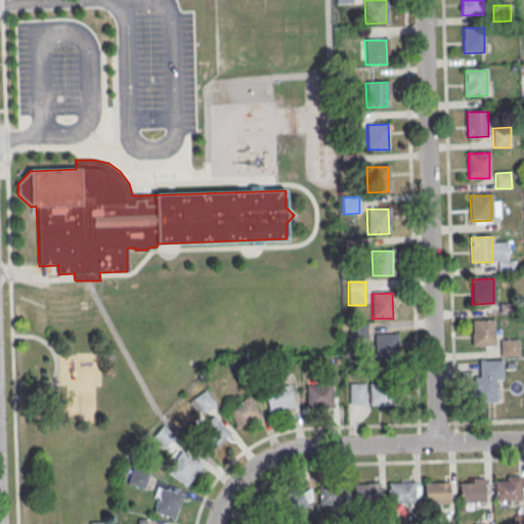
[(472,321),(493,321),(494,346),(473,346),(472,321)]
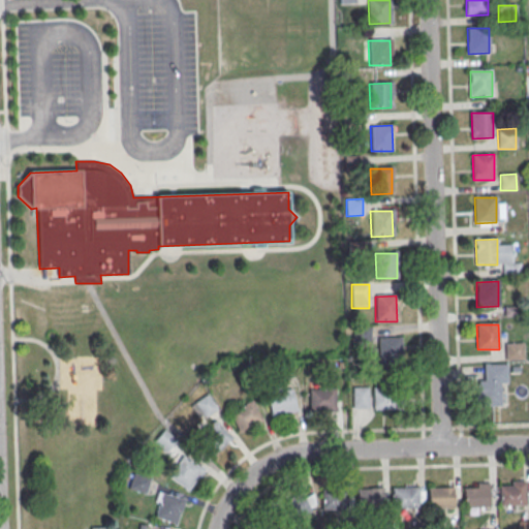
[(378,339),(399,339),(400,364),(378,364),(378,339)]
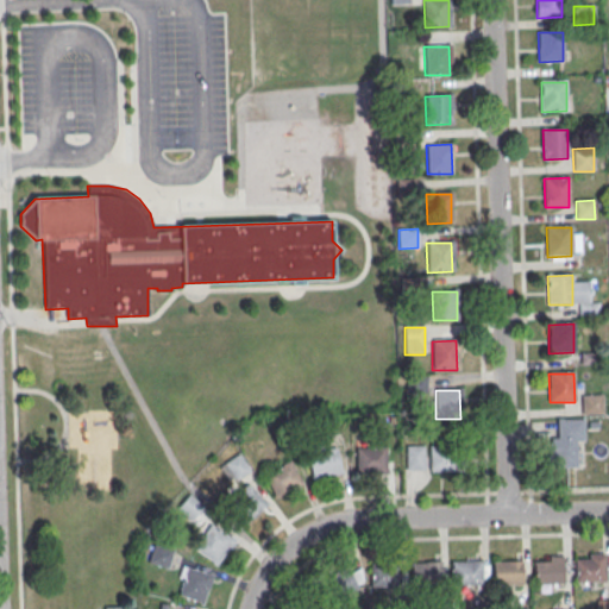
[(581,394),(581,413),(603,413),(603,394),(581,394)]
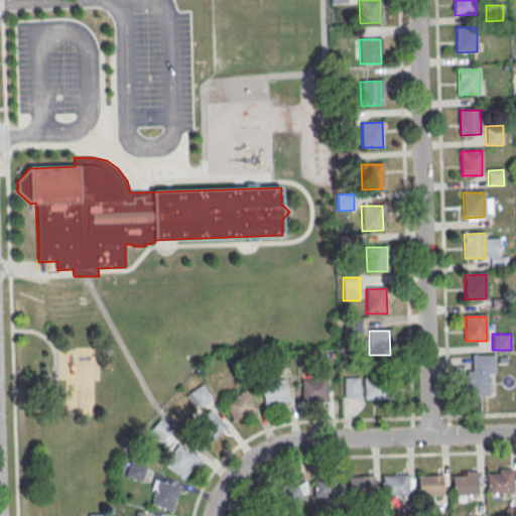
[(467,373),(487,372),(488,396),(467,397),(467,373)]
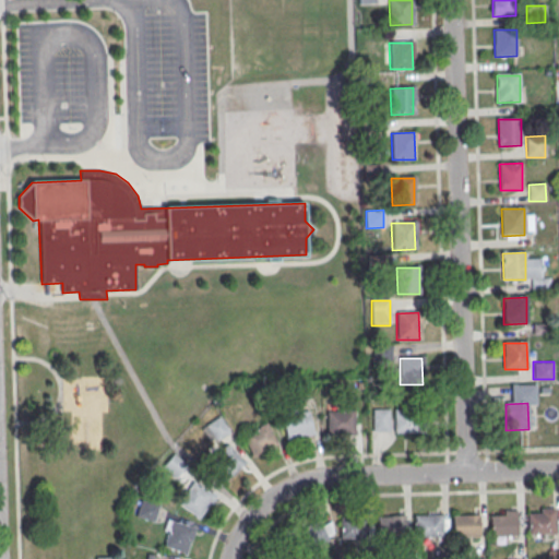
[(372,411),(389,409),(389,432),(372,432),(372,411)]
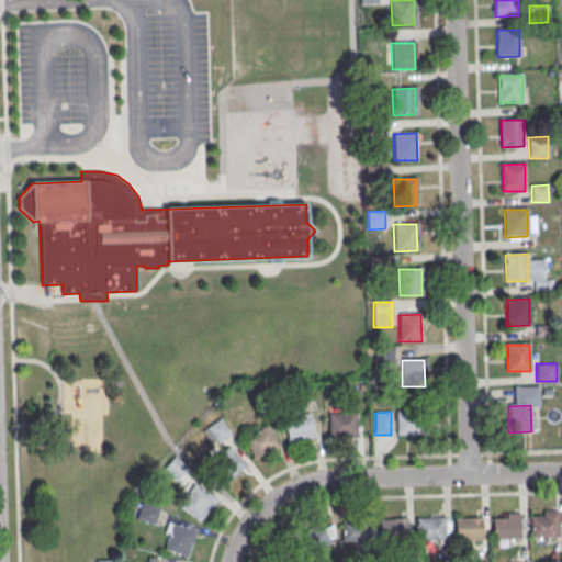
[(395,413),(426,412),(427,436),(396,436),(395,413)]
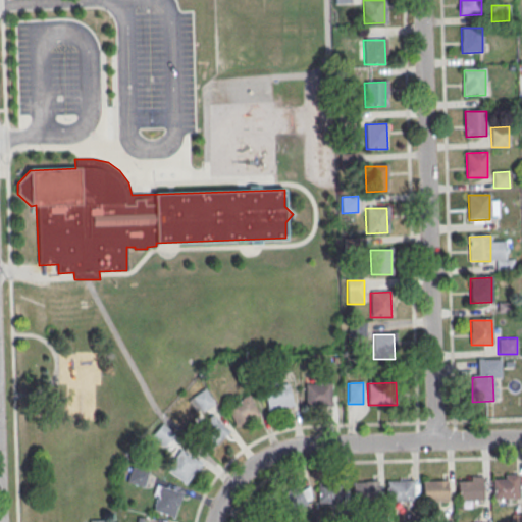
[(305,385),(329,384),(330,407),(305,408),(305,385)]
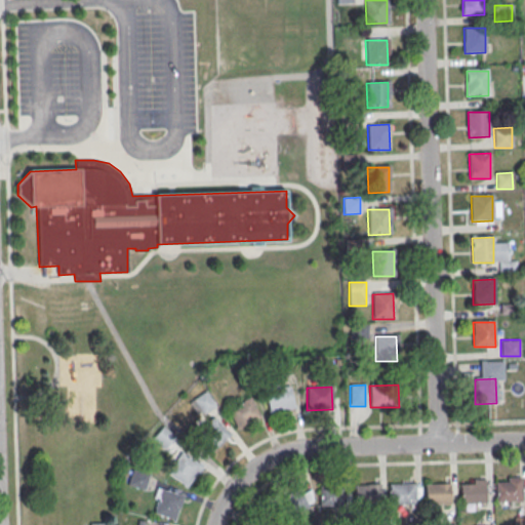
[(265,394),(288,388),(293,409),(270,415),(265,394)]
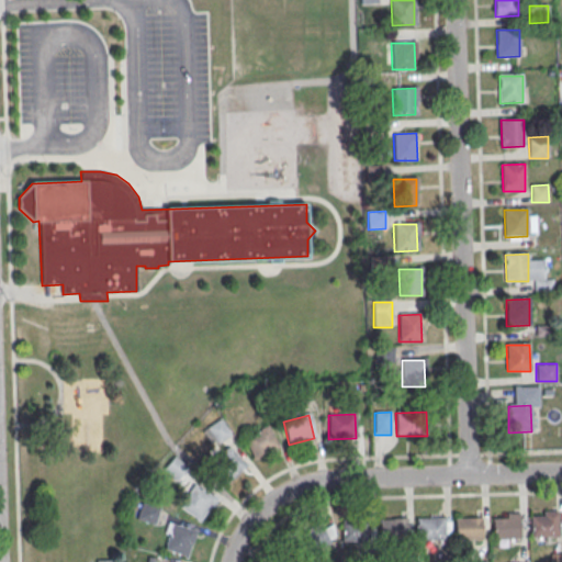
[(214,442),(229,435),(222,418),(206,426),(214,442)]
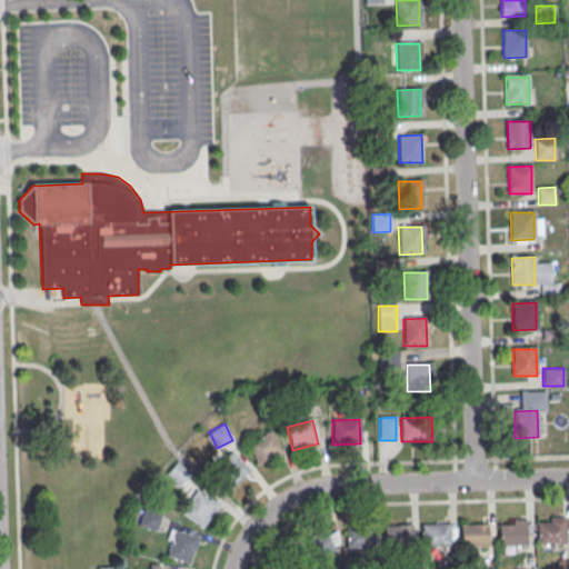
[(247,445),(271,433),(280,453),(257,465),(247,445)]
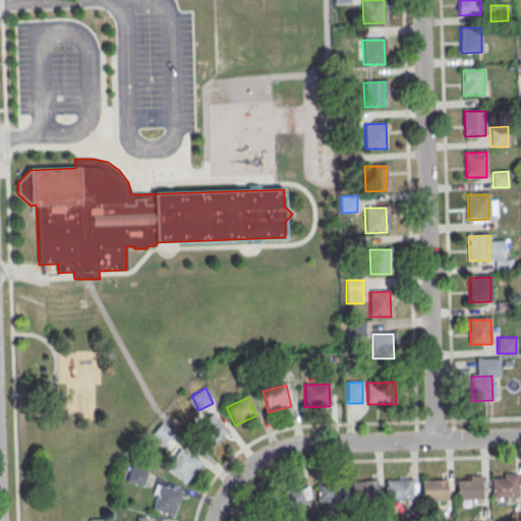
[(228,429),(212,413),(193,432),(210,448),(228,429)]
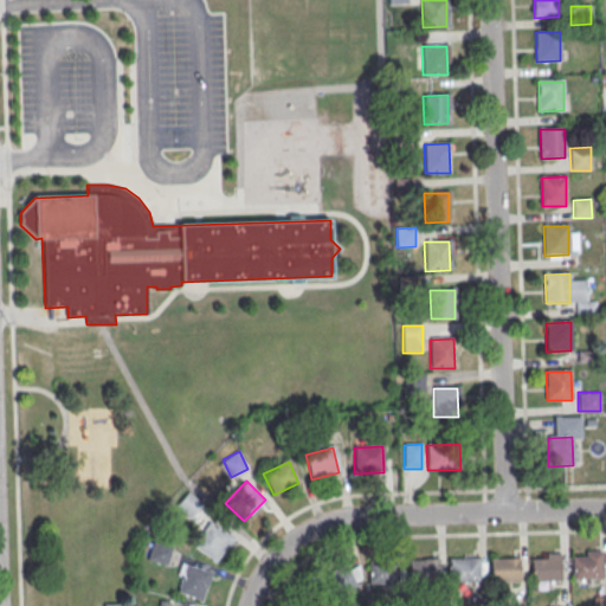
[(191,517),(202,502),(187,490),(175,507),(191,517)]
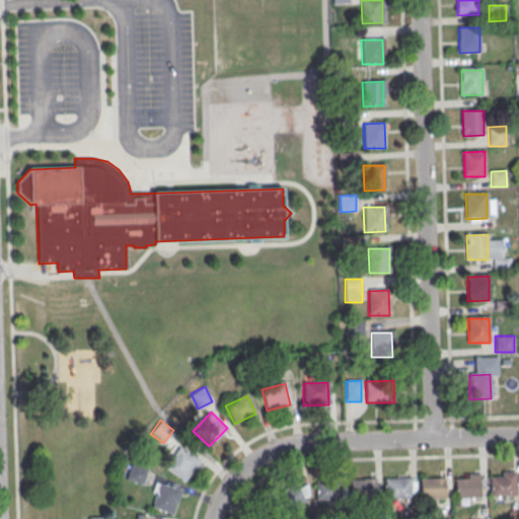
[(166,469),(179,448),(198,460),(184,482),(166,469)]
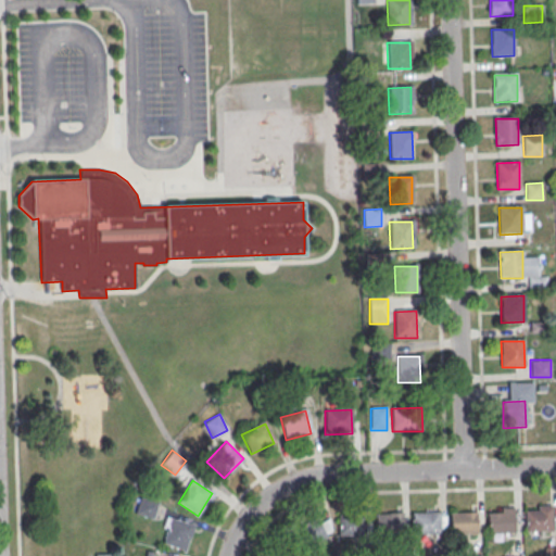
[(152,519),(158,502),(140,495),(134,513),(152,519)]
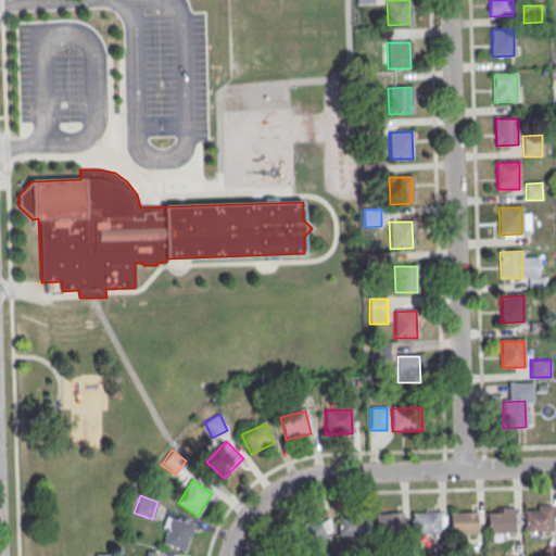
[(525,512),(538,512),(538,507),(551,506),(552,532),(525,533),(525,512)]
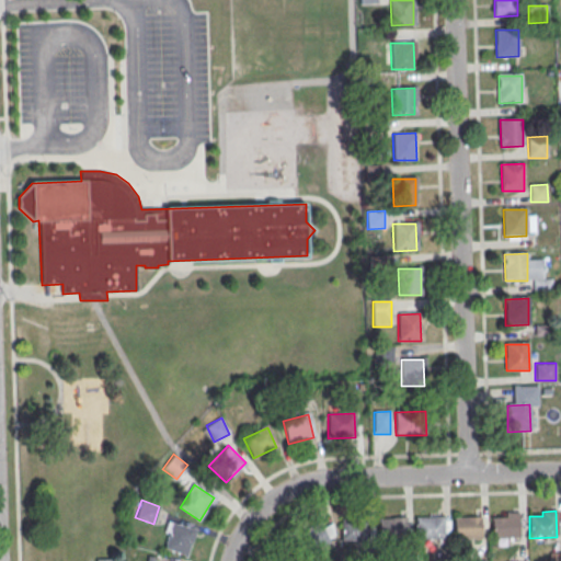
[(491,518),(505,517),(505,514),(517,513),(518,538),(492,539),(491,518)]
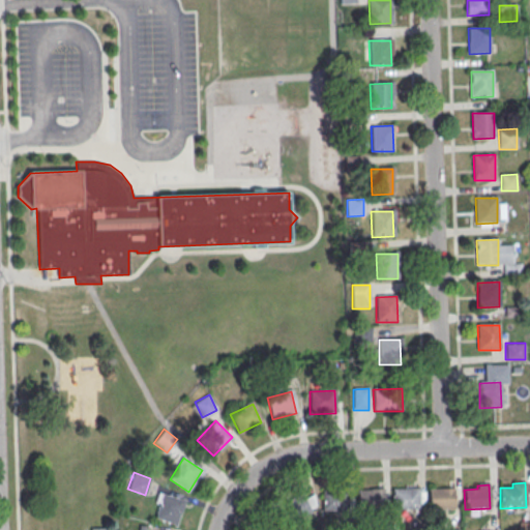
[(392,490),(417,489),(418,509),(393,510),(392,490)]
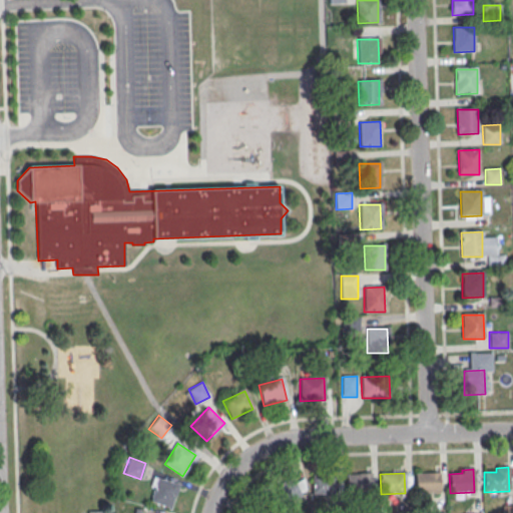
[(415,475),(439,474),(439,493),(415,494),(415,475)]
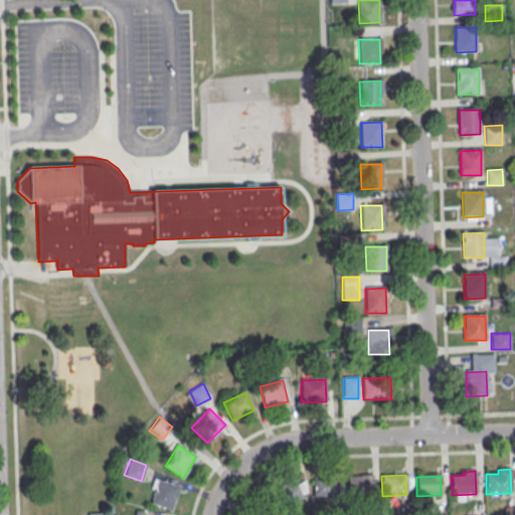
[(346,478),(370,477),(371,496),(347,497),(346,478)]
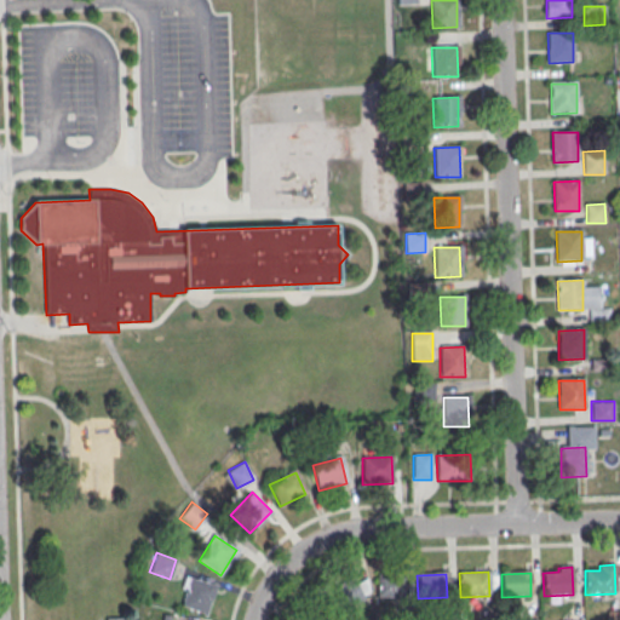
[(377,577),(406,575),(407,598),(378,600),(377,577)]
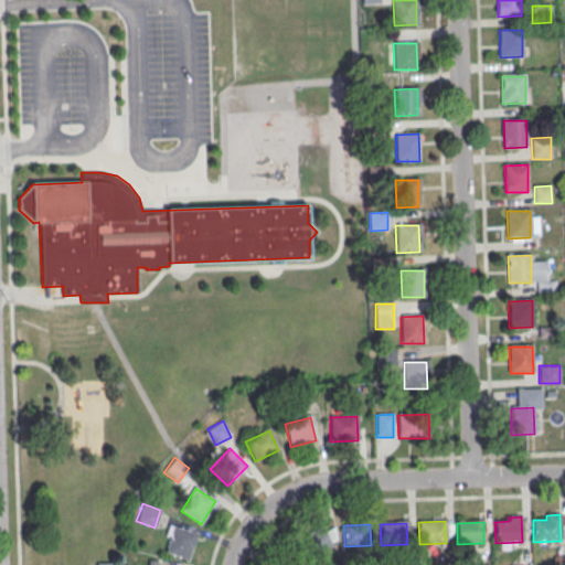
[(339,541),(332,525),(311,535),(318,551),(339,541)]
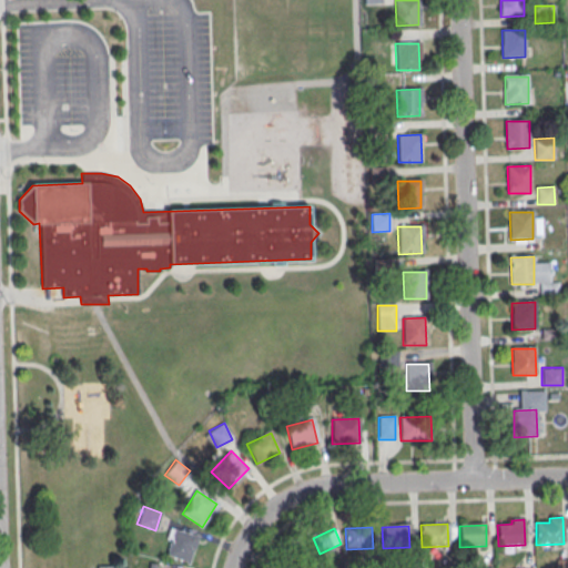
[(175,530),(198,538),(189,565),(166,557),(175,530)]
